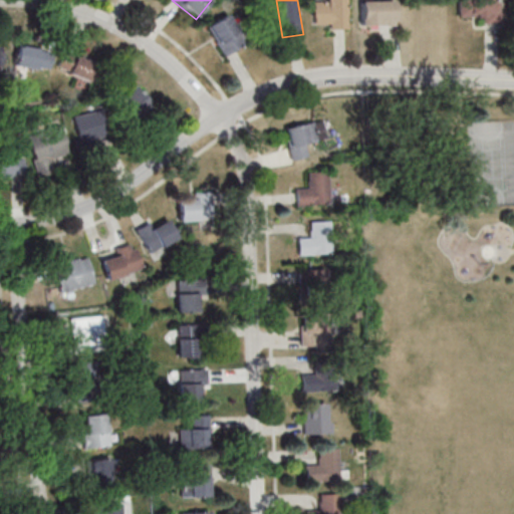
[(316,2),(316,28),(349,28),(349,0),(328,0),(328,2),(316,2)]
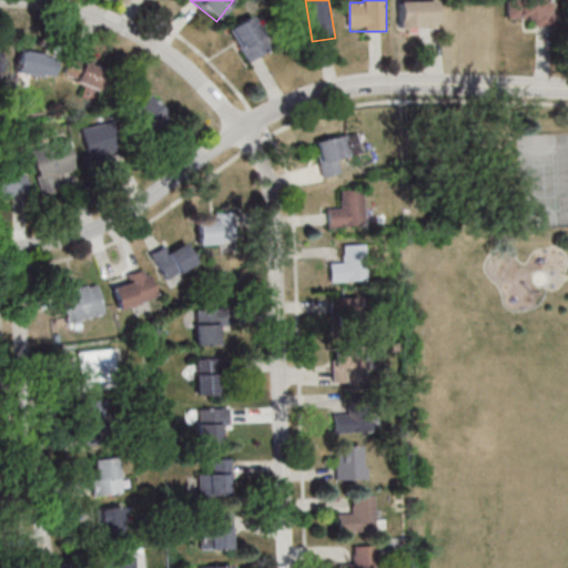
[(402,0),(402,28),(440,28),(440,0),(402,0)]
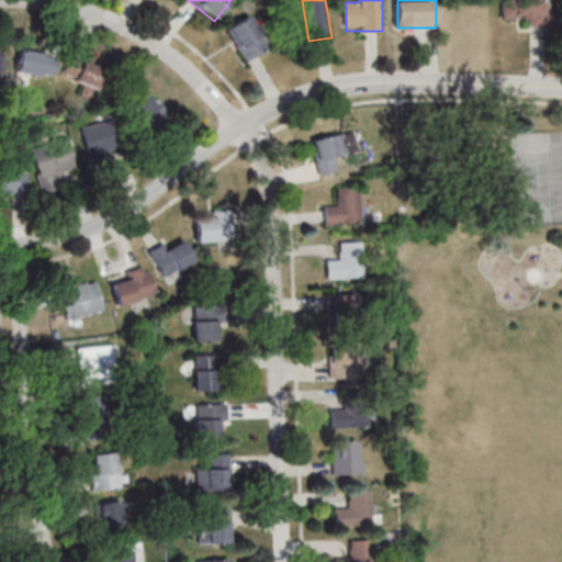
[(505,0),(505,20),(550,20),(550,0),(505,0)]
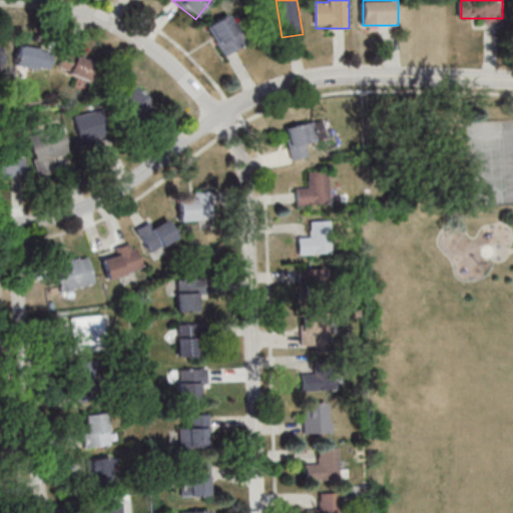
[(224,55),(246,42),(229,13),(207,27),(224,55)]
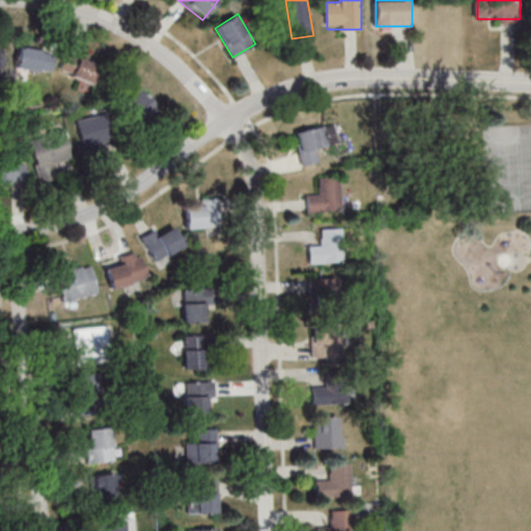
[(15,63),(50,75),(55,55),(20,44),(15,63)]
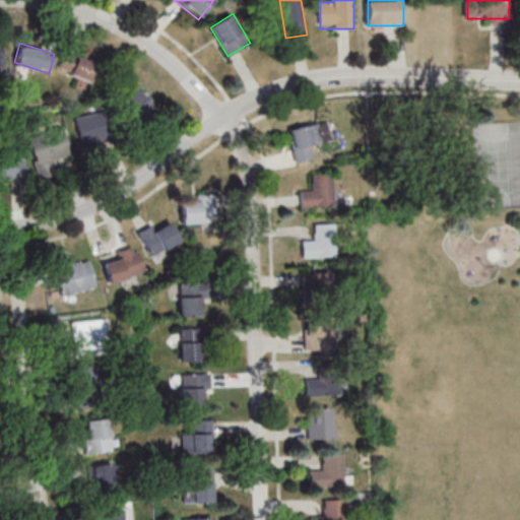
[(96,63),(65,50),(57,68),(87,82),(96,63)]
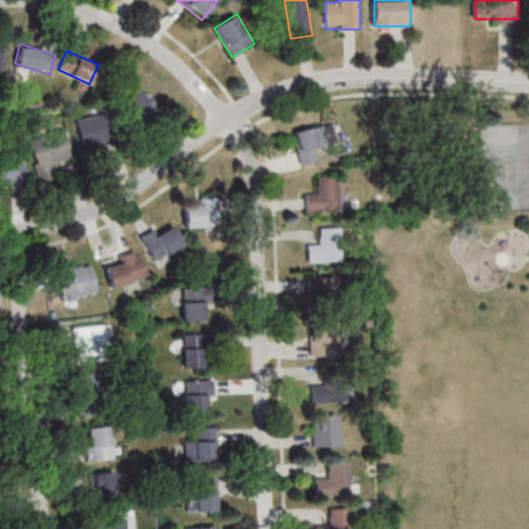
[(158,109),(142,87),(121,102),(137,124),(158,109)]
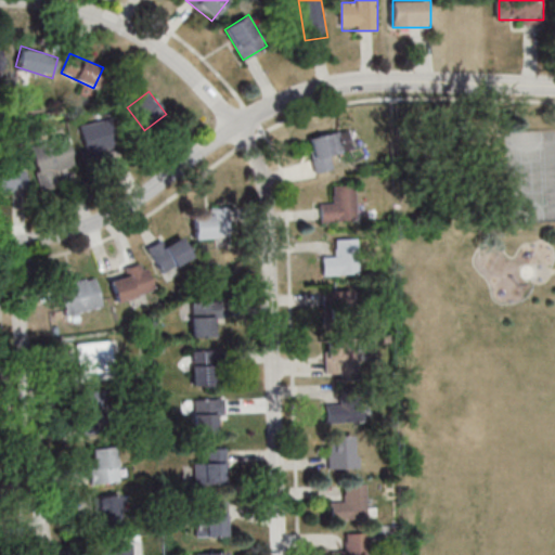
[(108,117),(78,126),(87,156),(117,147),(108,117)]
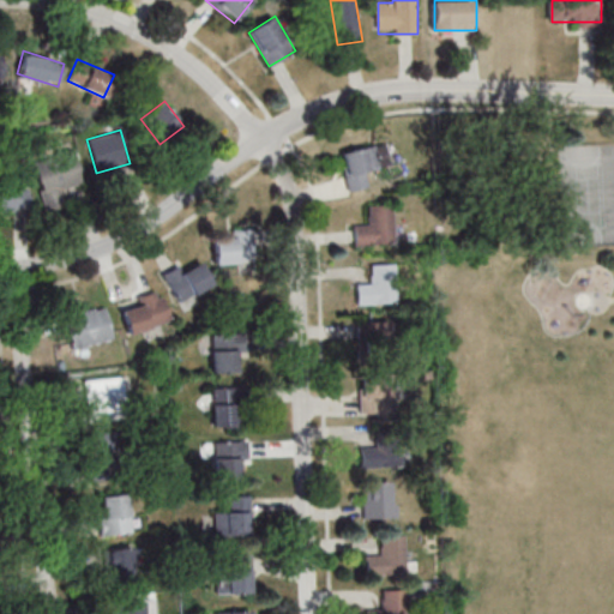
[(348,190),(371,187),(368,169),(389,167),(386,145),(343,150),(348,190)]
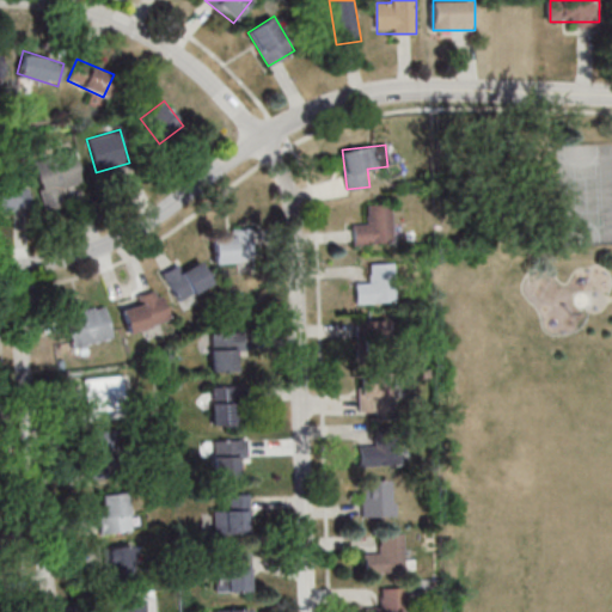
[(30,160),(44,209),(65,203),(61,189),(81,183),(72,148),(30,160)]
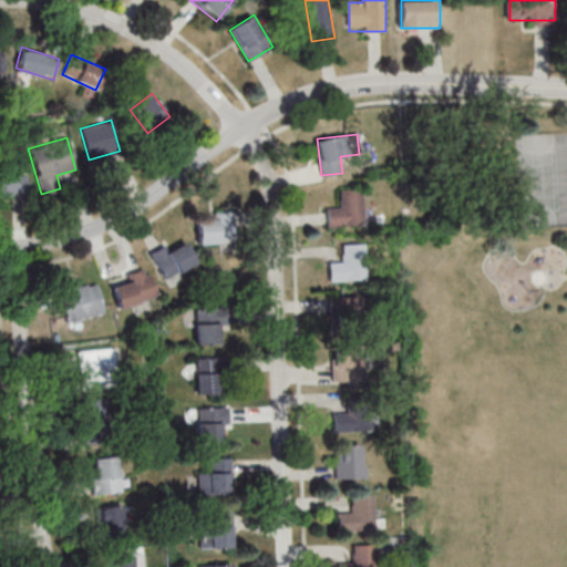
[(0,195),(24,195),(24,172),(0,172),(0,195)]
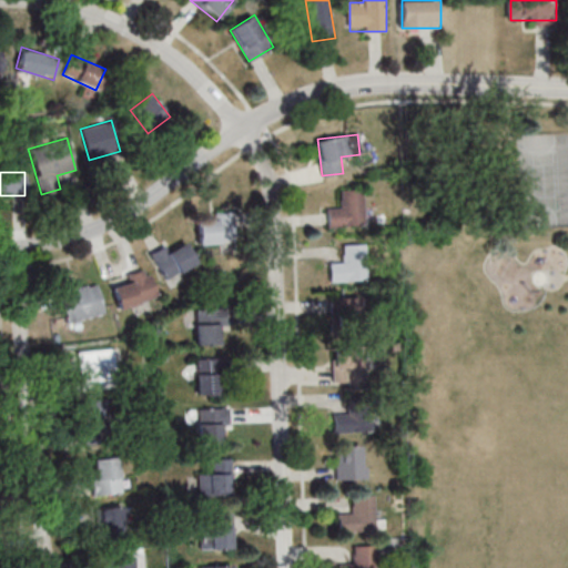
[(365,226),(364,189),(341,190),(341,205),(328,205),(328,226),(365,226)]
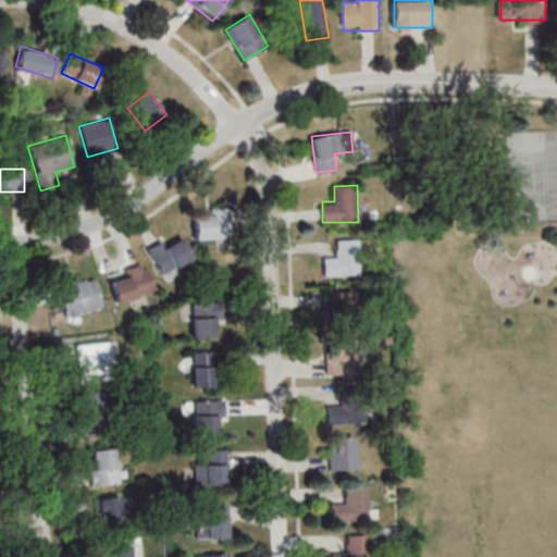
[(231,208),(210,208),(211,215),(194,217),(194,239),(232,238),(231,208)]
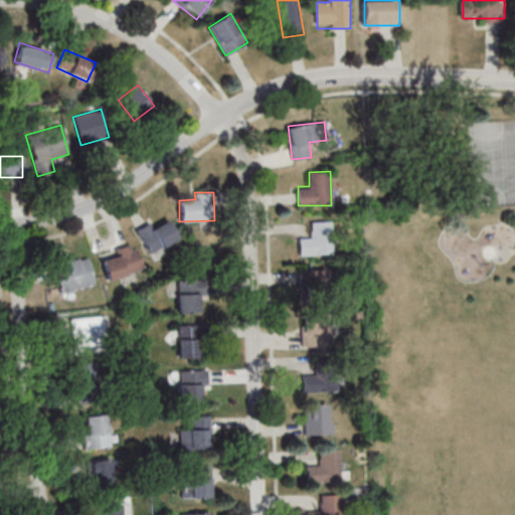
[(149,253),(177,237),(166,216),(137,231),(149,253)]
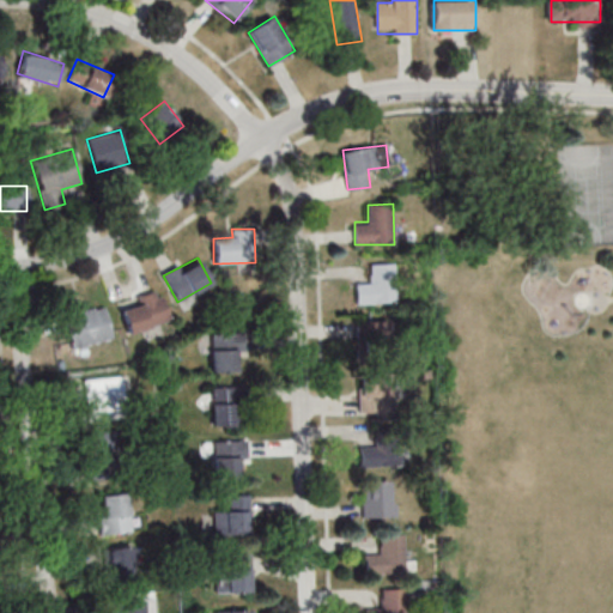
[(357,281),(357,303),(395,303),(395,263),(370,263),(370,280),(357,281)]
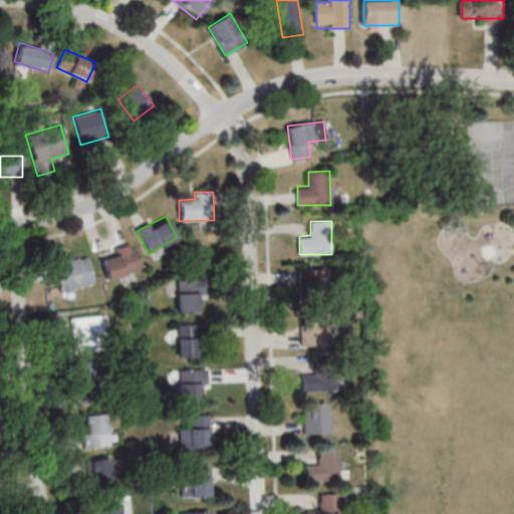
[(106,280),(143,267),(135,244),(98,257),(106,280)]
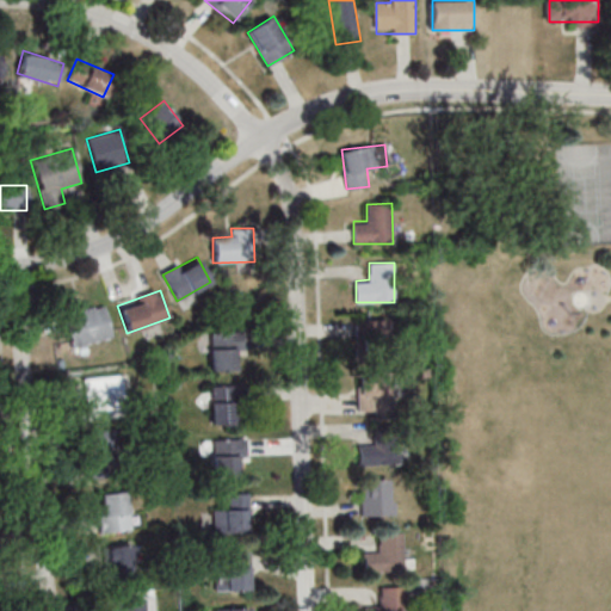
[(111,338),(103,302),(61,310),(69,346),(111,338)]
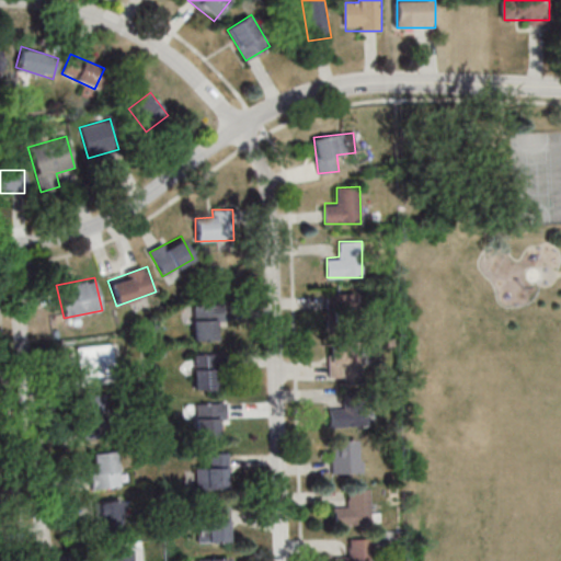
[(329,294),(329,320),(356,320),(356,294),(329,294)]
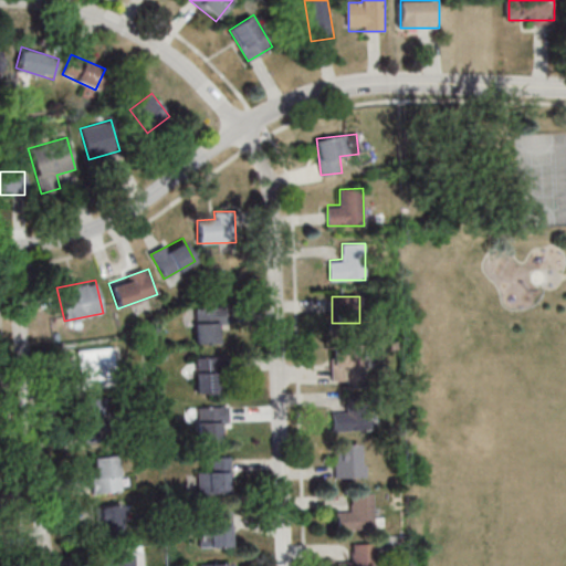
[(195,307),(195,343),(221,343),(221,307),(195,307)]
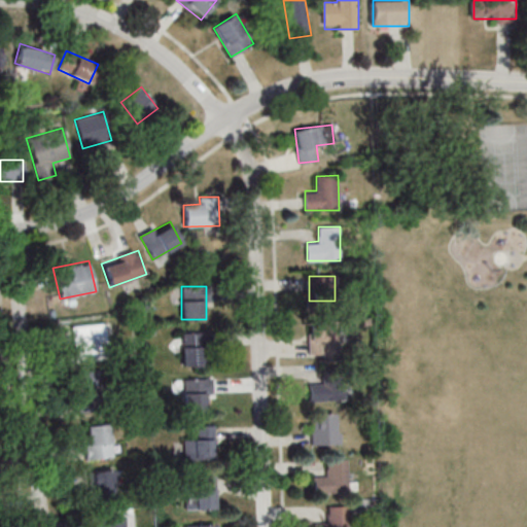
[(310,321),(310,354),(339,354),(339,321),(310,321)]
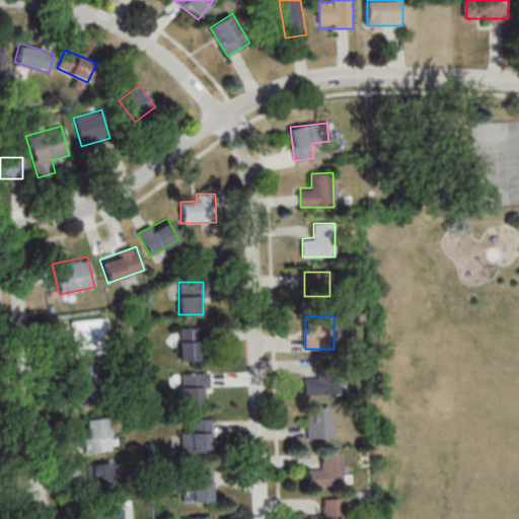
[(105,353),(102,317),(70,320),(73,356),(105,353)]
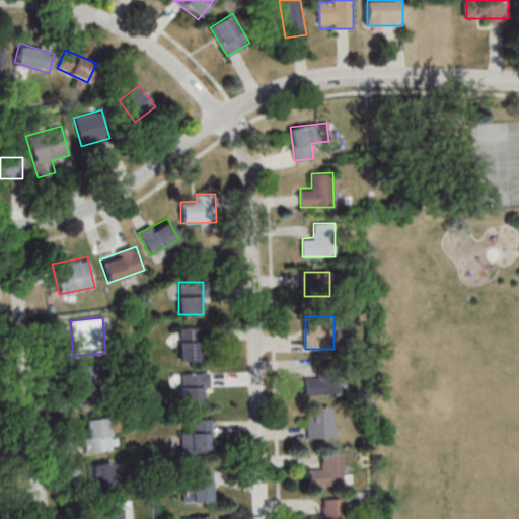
[(180,361),(202,361),(202,326),(180,326),(180,361)]
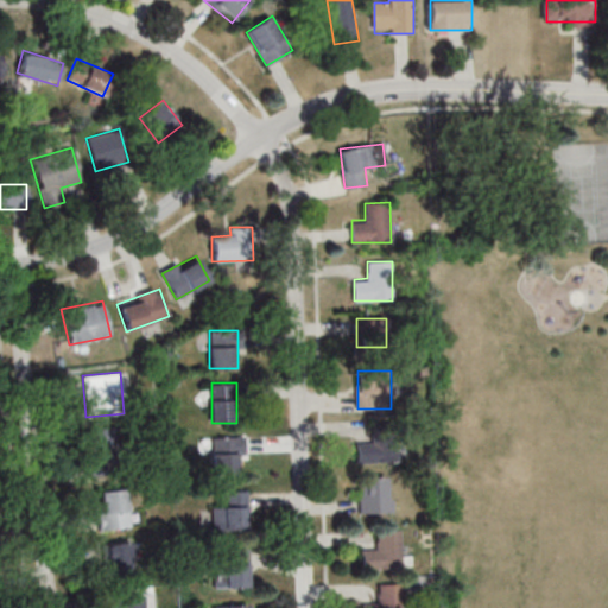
[(358,462),(398,462),(398,424),(372,424),(372,441),(358,441),(358,462)]
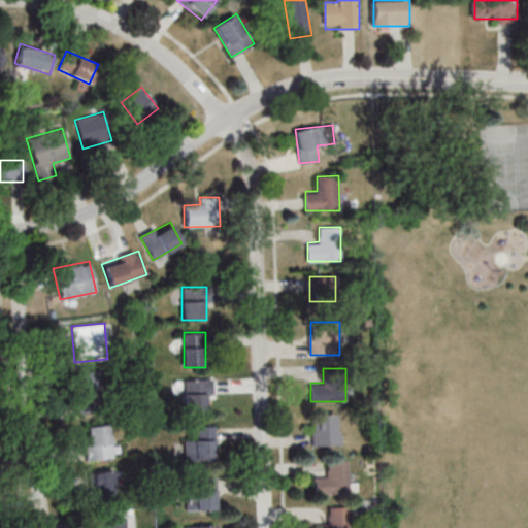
[(77,409),(103,409),(102,371),(76,372),(77,409)]
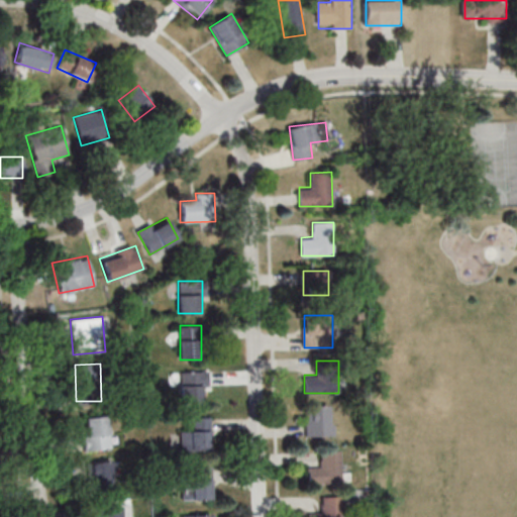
[(207,371),(180,371),(180,404),(199,404),(199,393),(207,393),(207,371)]
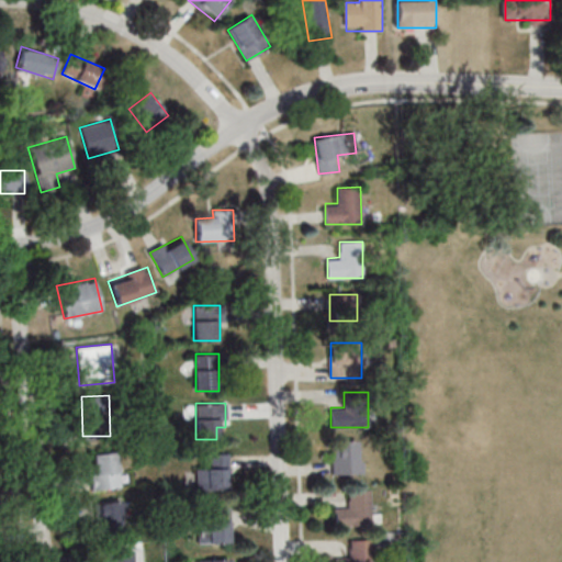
[(360,441),(333,441),(333,473),(360,473),(360,441)]
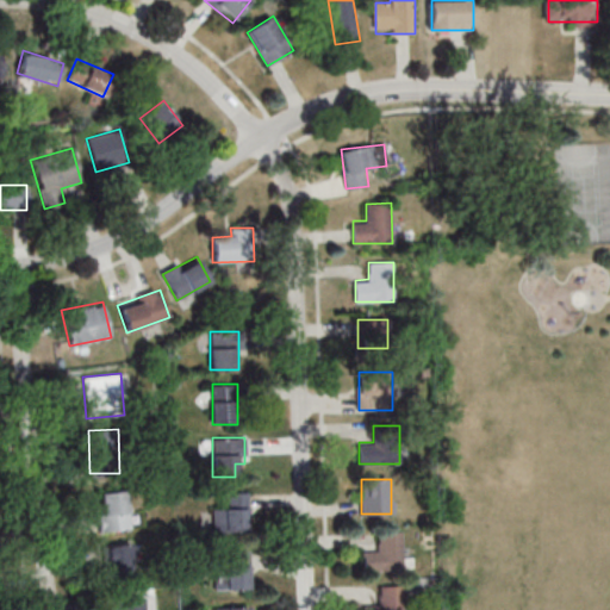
[(128,530),(126,491),(97,492),(98,531),(128,530)]
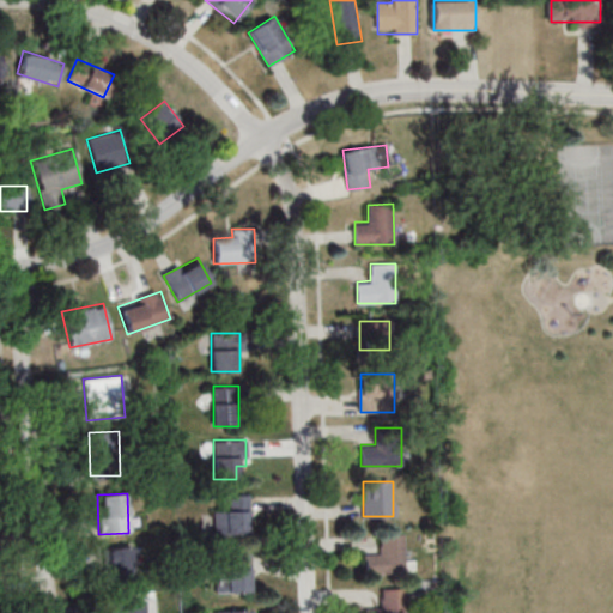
[(249,495),(225,495),(225,509),(213,509),(213,534),(249,534),(249,495)]
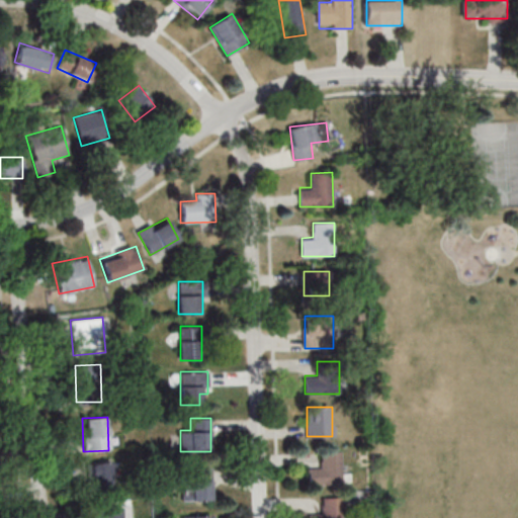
[(343,484),(342,451),(322,452),(322,466),(310,466),(310,485),(343,484)]
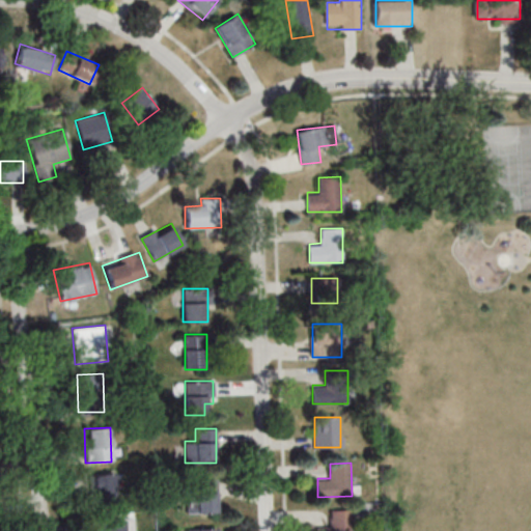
[(90,507),(114,507),(114,474),(90,474),(90,507)]
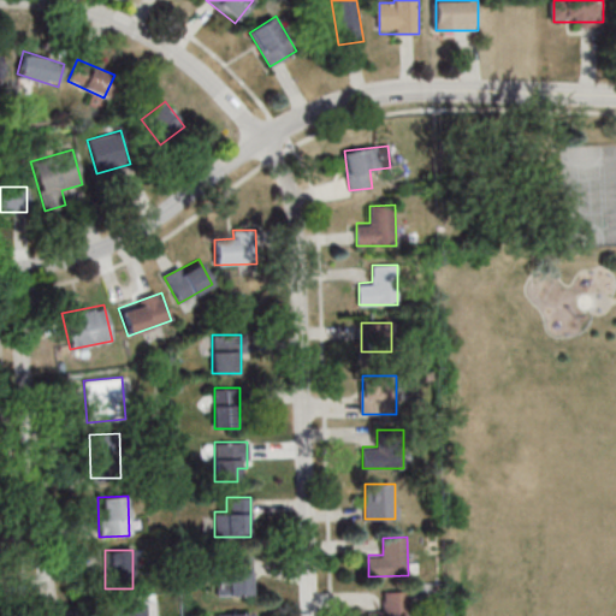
[(217,594),(252,594),(252,556),(227,556),(227,567),(217,567),(217,594)]
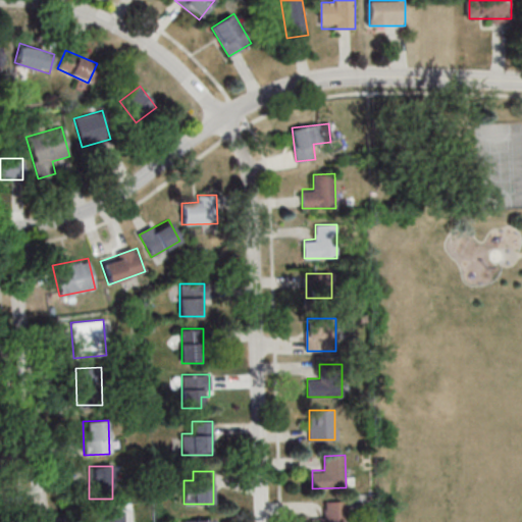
[(345,521),(346,502),(324,502),(324,519),(313,519),(313,521),(345,521)]
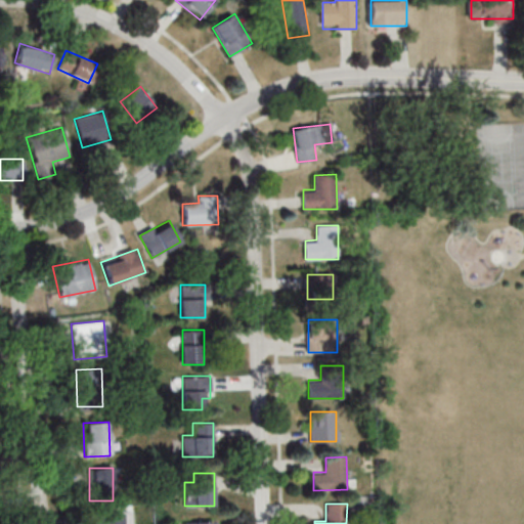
[(125,523),(125,513),(95,514),(95,523),(125,523)]
